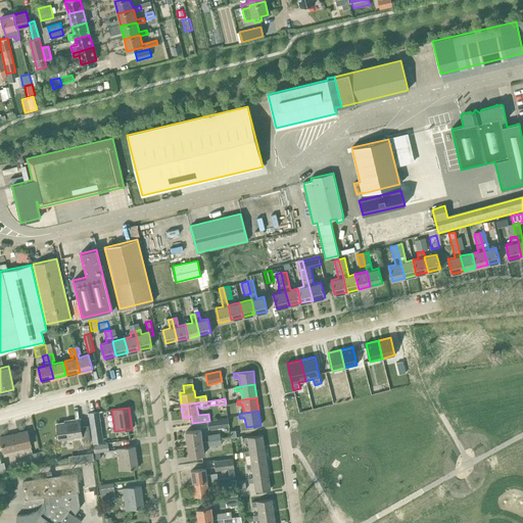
[(98,412),(88,413),(93,443),(103,442),(98,412)]
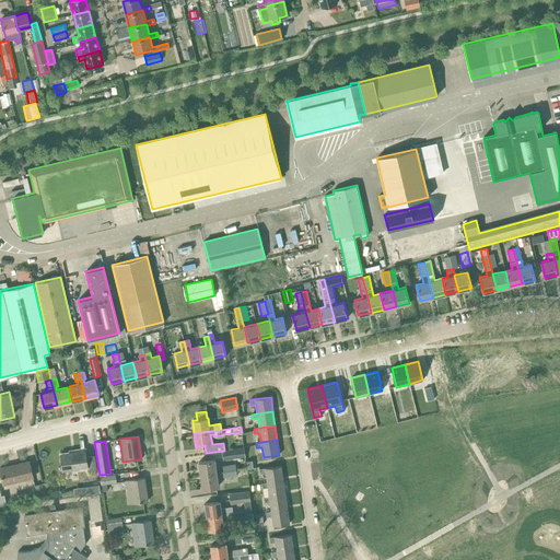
[(245,457),(244,447),(222,451),(223,461),(245,457)]
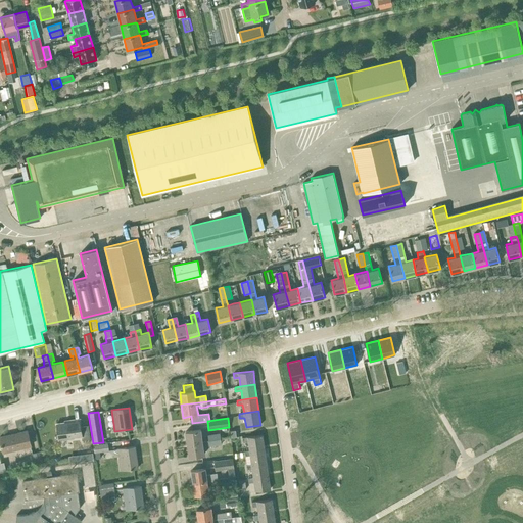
[(82,440),(90,439),(88,426),(81,427),(80,419),(69,420),(69,422),(56,423),(58,439),(82,436),(82,440)]
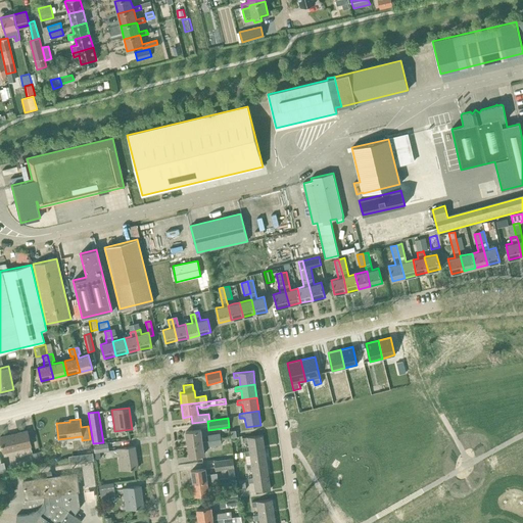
[(187,443),(202,441),(200,429),(185,431),(187,443)]
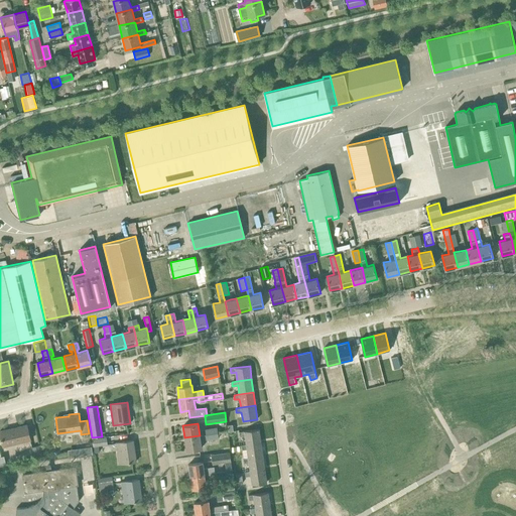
[(0,434),(3,446),(30,439),(26,424),(0,430),(0,434)]
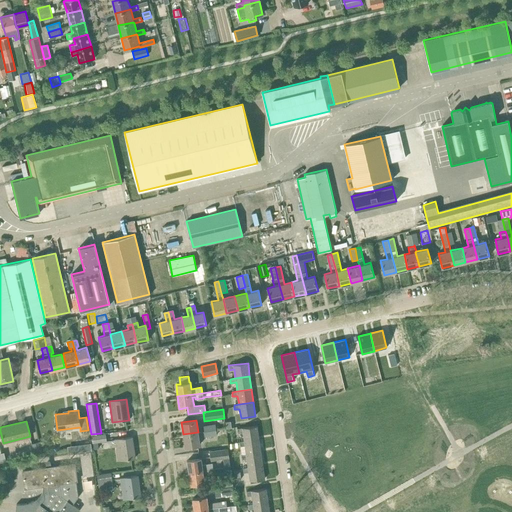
[(244,441),(259,439),(257,426),(237,428),(238,433),(243,432),(244,441)]
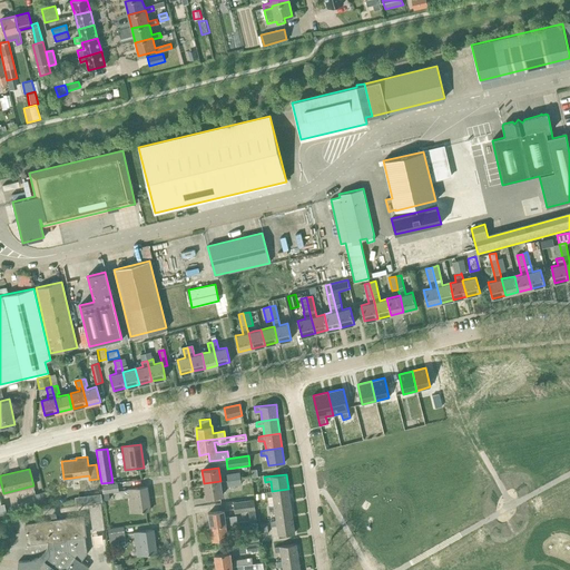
[(222,488),(242,484),(241,479),(227,480),(227,481),(220,482),(220,481),(204,483),(206,498),(223,494),(222,488)]
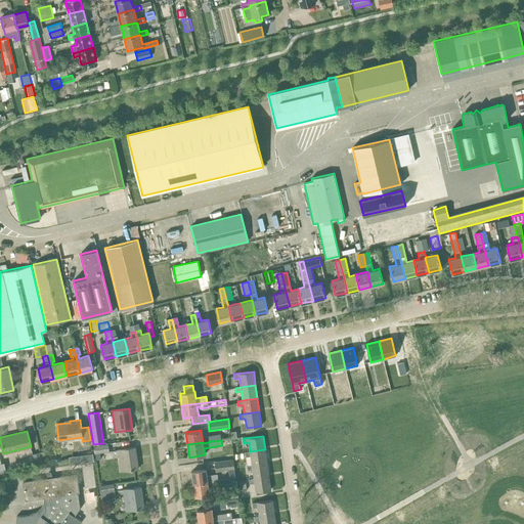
[(94,453),(108,451),(107,444),(93,446),(94,453)]
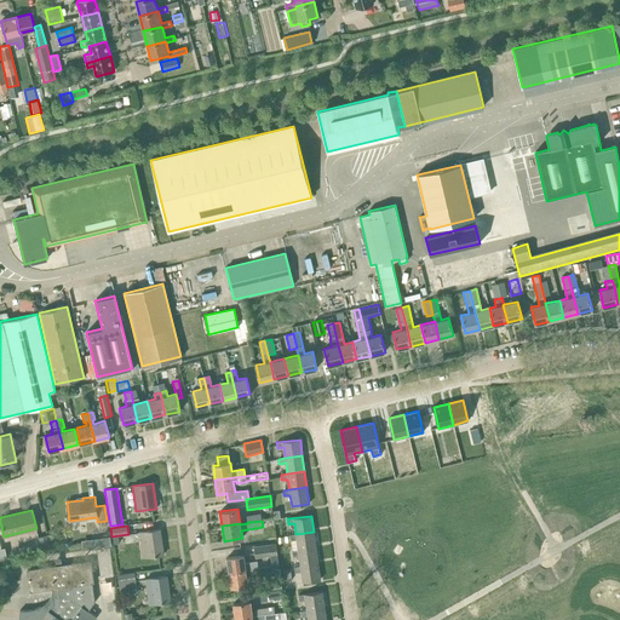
[(143,557),(164,555),(160,529),(139,532),(143,557)]
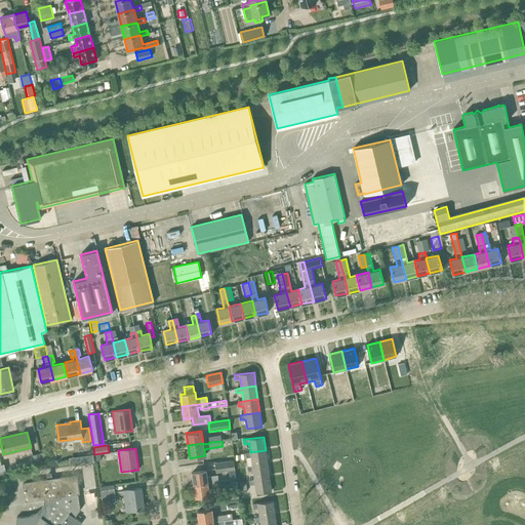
[(252,466),(268,463),(266,450),(250,452),(245,453),(246,457),(251,456),(252,466)]
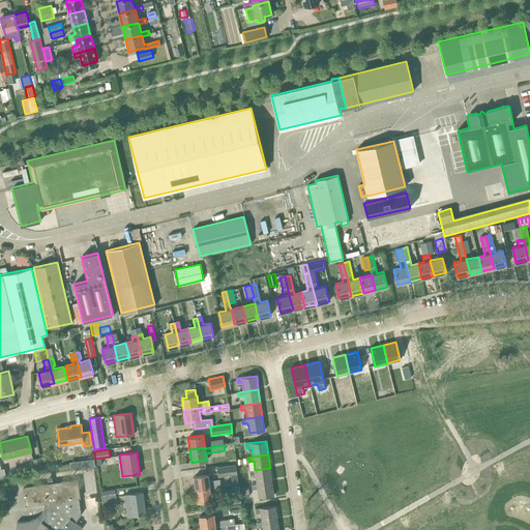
[(45,472),(42,465),(40,457),(33,459),(36,474),(45,472)]
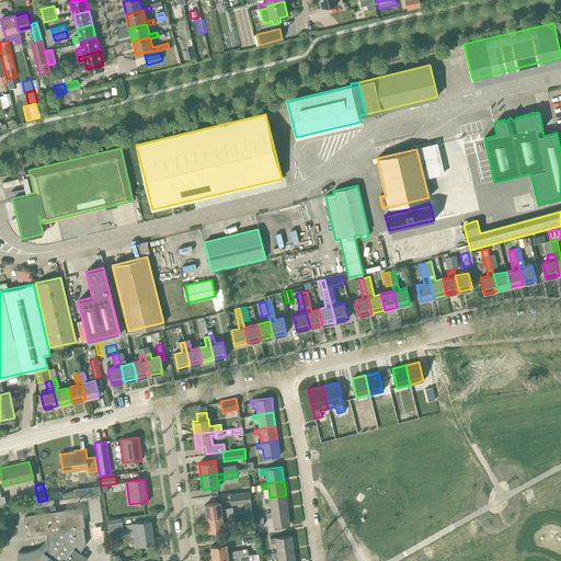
[(241,491),(240,483),(225,485),(226,493),(241,491)]
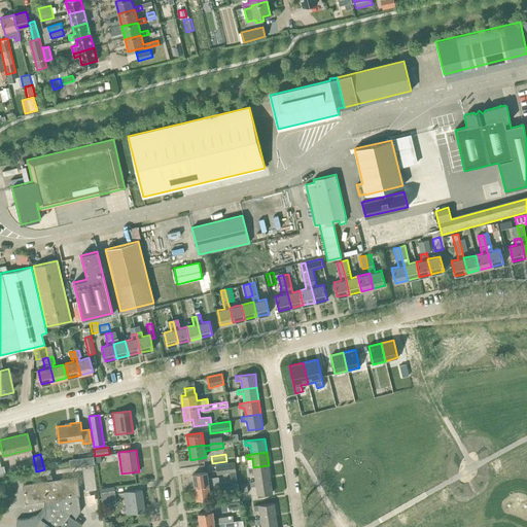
[(90,463),(89,456),(79,457),(80,464),(90,463)]
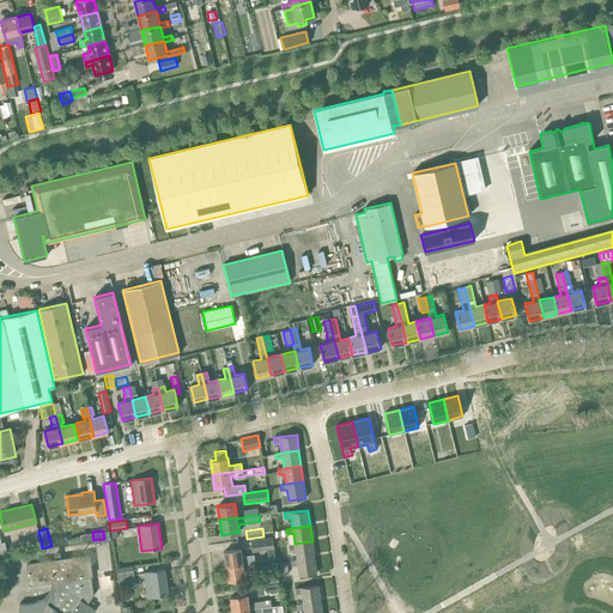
[(274,548),(272,536),(250,540),(252,551),(274,548)]
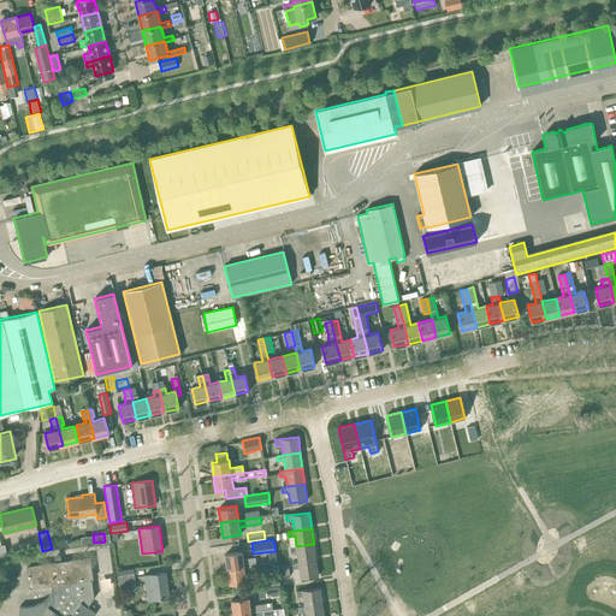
[(298,562),(315,560),(314,544),(296,546),(290,548),(291,554),(297,552),(298,562)]
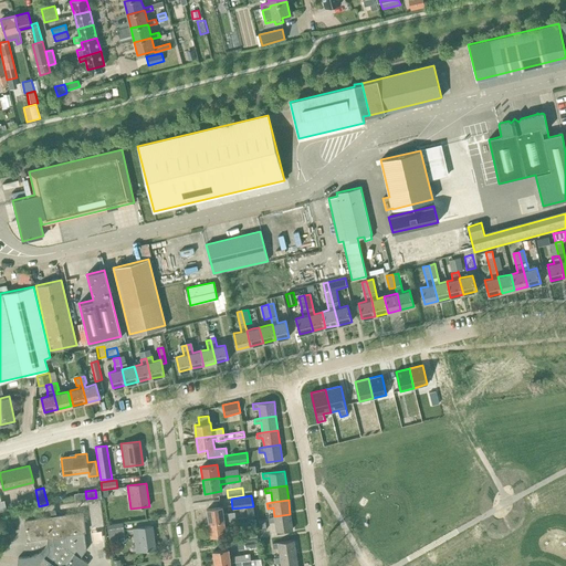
[(234,512),(222,513),(222,506),(207,509),(209,523),(236,519),(234,512)]
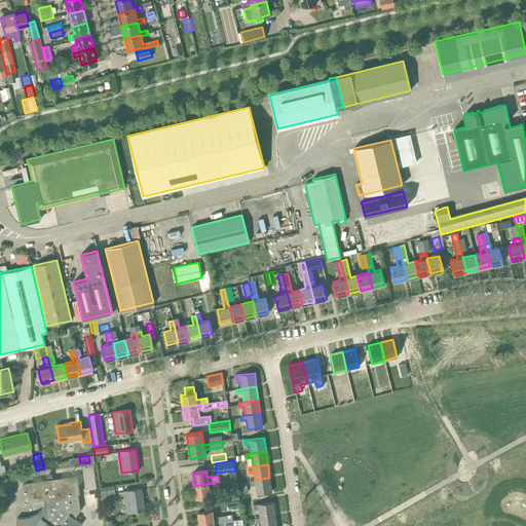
[(27,501),(44,499),(44,501),(44,503),(43,508),(41,510),(39,512),(37,514),(34,515),(31,516),(28,517),(24,518),(21,518),(16,518),(16,525),(19,525),(20,525),(79,525),(81,524),(81,523),(74,518),(80,511),(78,494),(79,494),(77,476),(52,480),(50,474),(47,474),(47,480),(23,484),(26,502),(27,502),(27,501)]
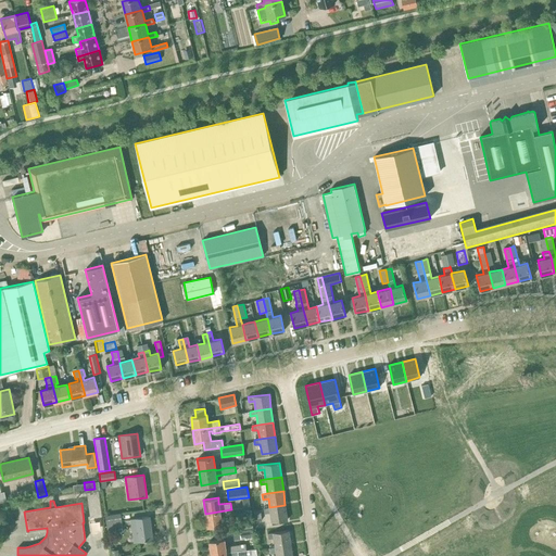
[(272,522),(287,520),(285,505),(269,507),(264,508),(265,514),(270,513),(272,522)]
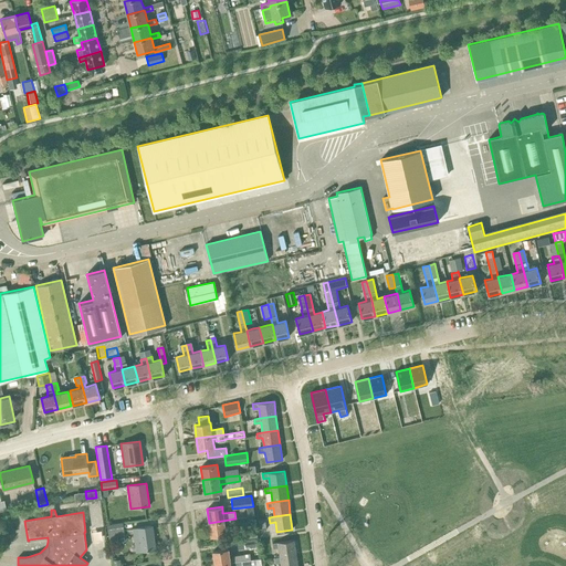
[(228,525),(236,524),(236,519),(209,523),(210,536),(226,534),(224,523),(228,523),(228,525)]
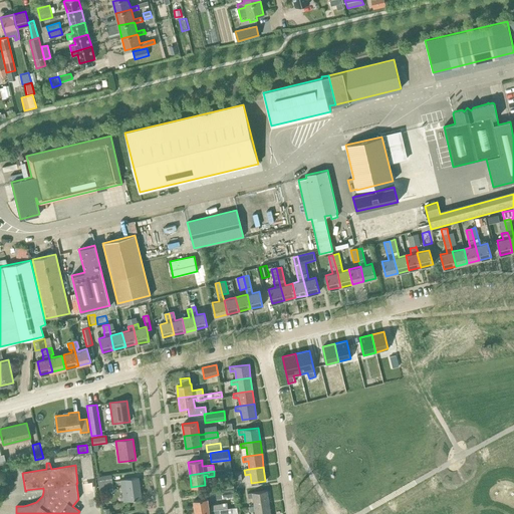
[(113,486),(111,474),(97,476),(99,492),(105,491),(105,487),(113,486)]
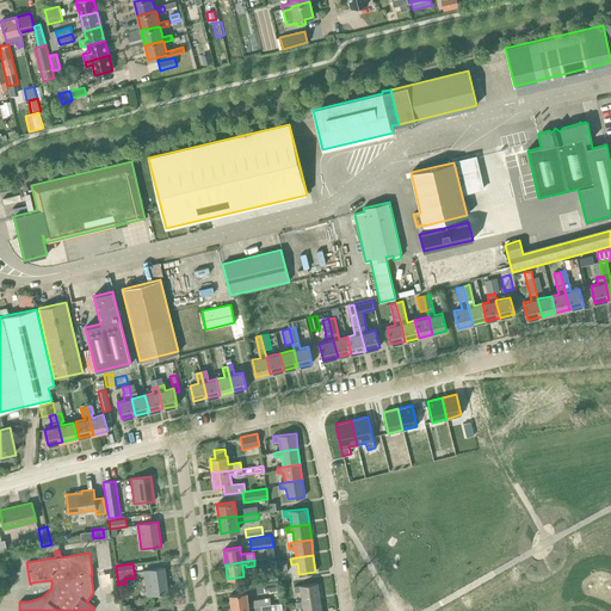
[(167,593),(166,582),(164,568),(143,571),(147,596),(153,594),(153,596),(167,593)]
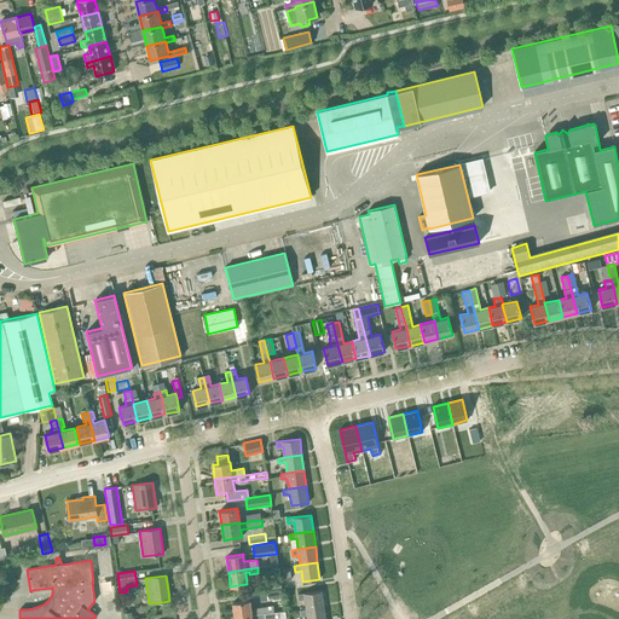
[(282,588),(281,579),(265,582),(266,589),(282,588)]
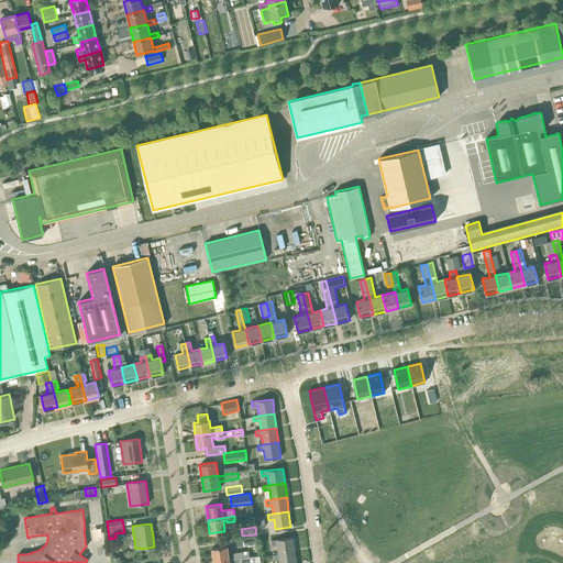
[(256,543),(255,536),(243,537),(244,545),(256,543)]
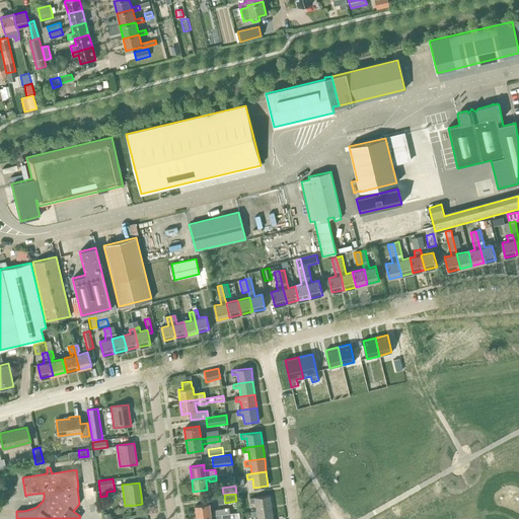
[(256,511),(272,509),(270,495),(249,498),(250,503),(255,502),(256,511)]
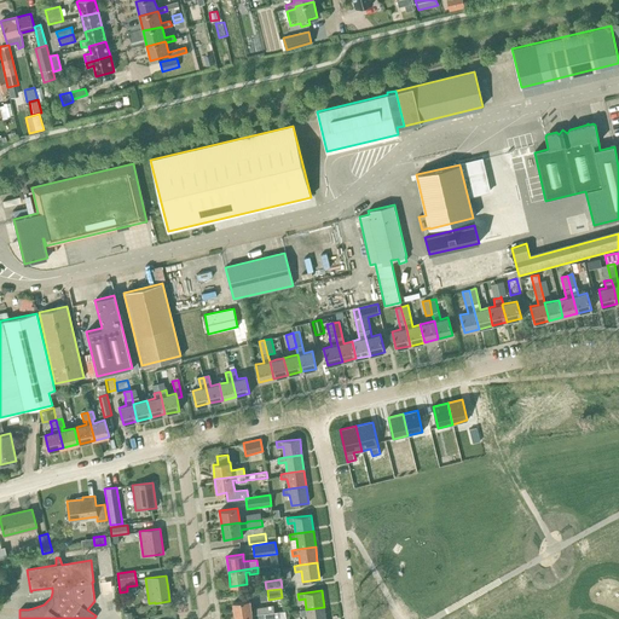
[(275,612),(273,606),(254,608),(254,612),(252,612),(249,601),(232,603),(235,618),(275,612)]
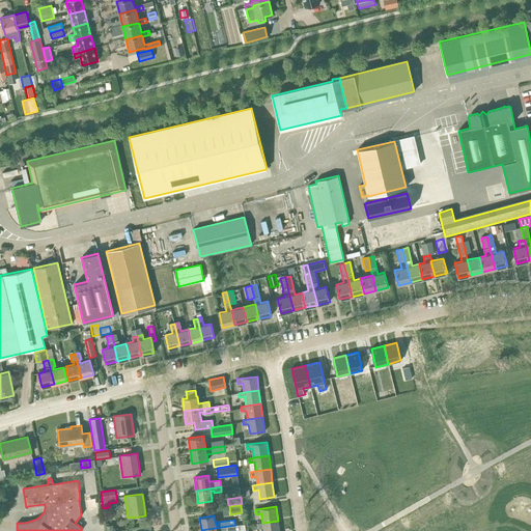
[(279,530),(278,521),(262,523),(257,524),(258,528),(263,527),(263,530),(279,530)]
